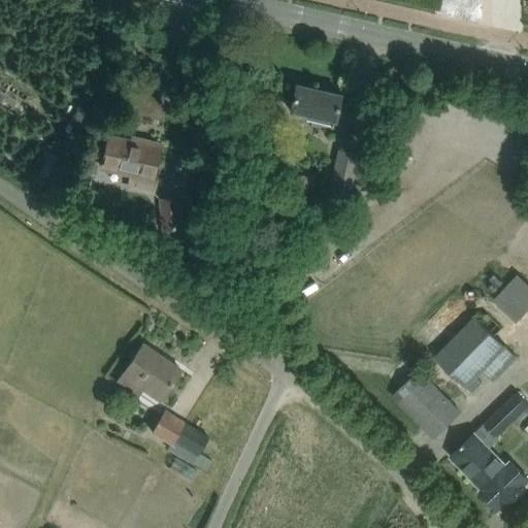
[(340,95),(295,85),(289,110),(332,120),(332,124),(350,128),(353,114),(337,110),(340,95)]
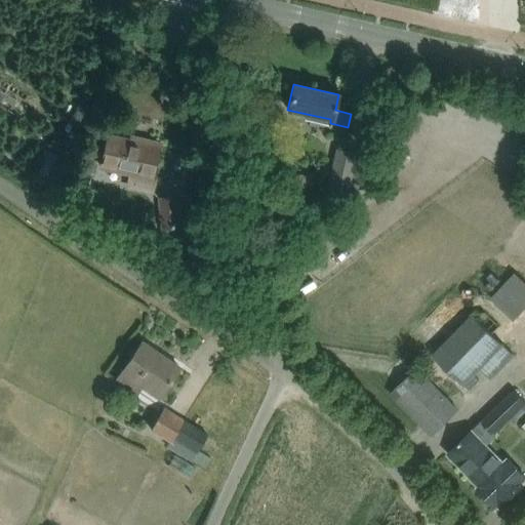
[(109,131),(101,166),(130,173),(127,186),(152,192),(155,178),(151,177),(159,144),(109,131)]
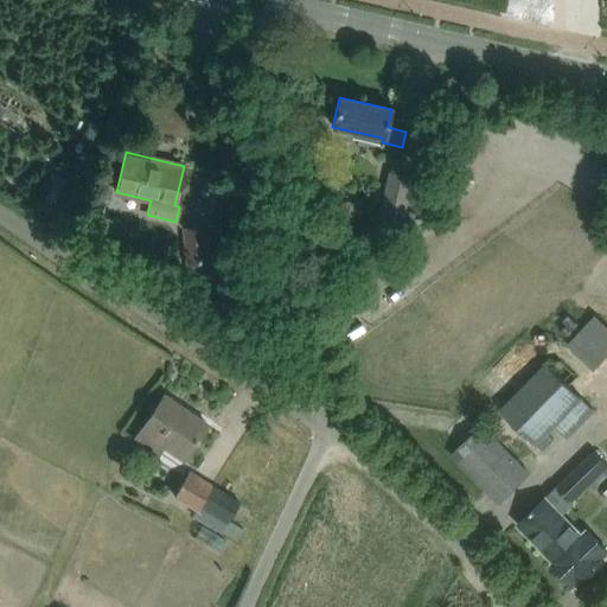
[(389,173),(374,241),(396,247),(400,234),(409,236),(415,212),(404,211),(411,178),(389,173)]
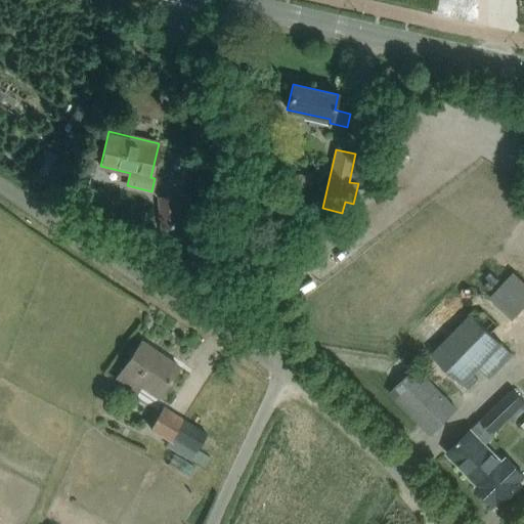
[(86,197),(91,176),(78,173),(73,193),(86,197)]
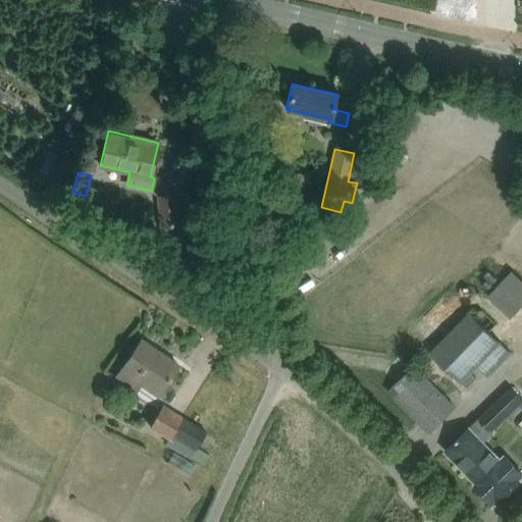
[(305,180),(302,175),(297,174),(292,178),(291,184),(295,188),(300,189),(304,186),(305,180)]
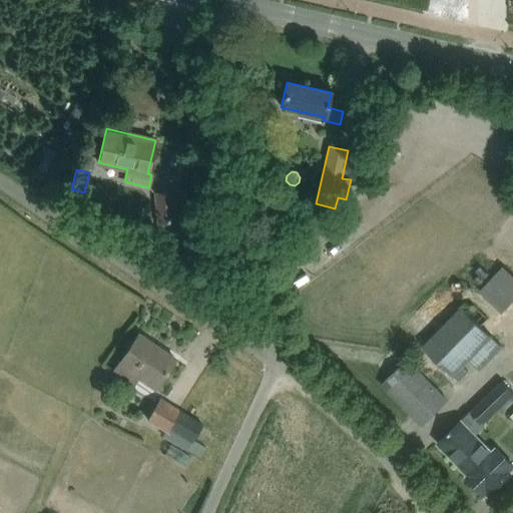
[(190,232),(189,219),(173,221),(171,191),(155,193),(159,236),(190,232)]
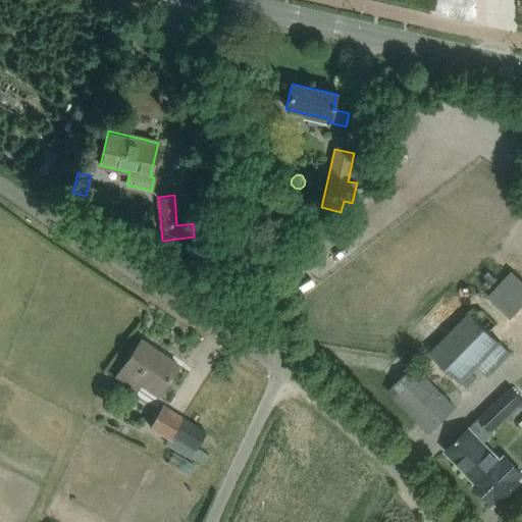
[(296,218),(285,218),(285,226),(296,226),(296,218)]
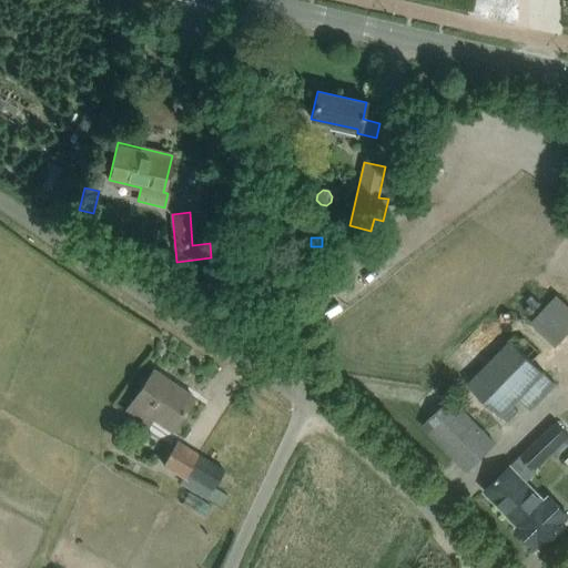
[(353,250),(357,255),(365,249),(361,243),(353,250)]
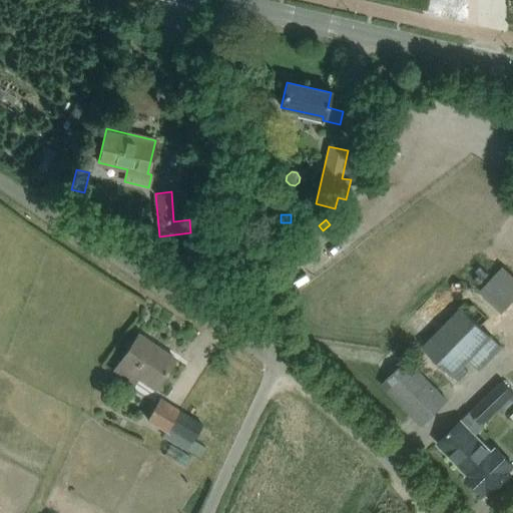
[(512,301),(512,263),(494,284),(512,301)]
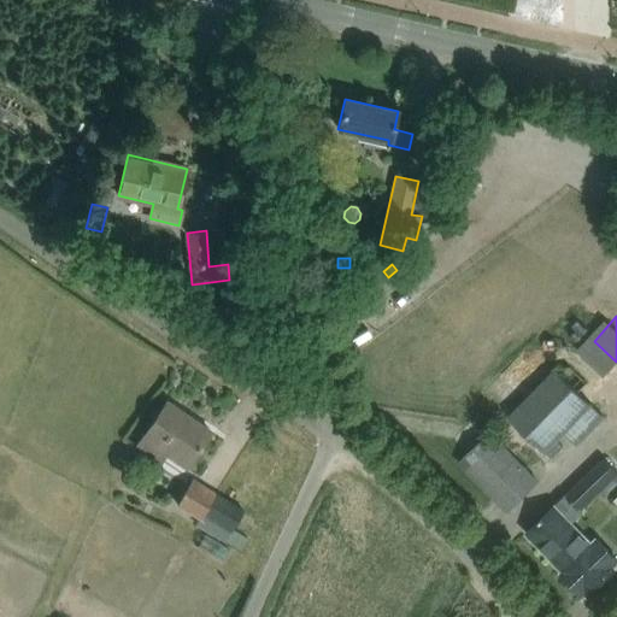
[(557,440),(564,432),(579,446),(607,418),(579,392),(587,382),(570,366),(556,370),(509,417),(544,453),(545,452),(552,459),(563,447),(557,440)]
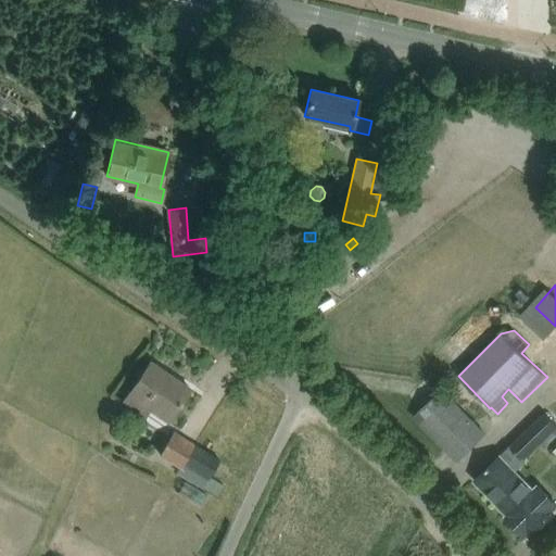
[(150,362),(138,380),(123,402),(143,416),(149,408),(167,421),(190,389),(150,362)]
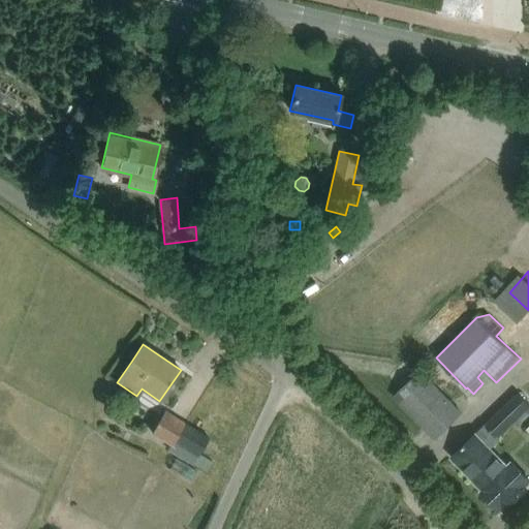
[(419,370),(393,396),(435,439),(462,413),(419,370)]
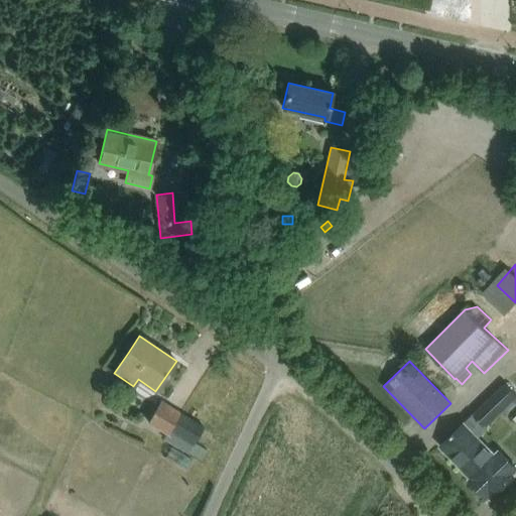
[(489,496),(491,498),(514,476),(512,474),(515,470),(515,468),(499,450),(495,456),(478,437),(488,428),(486,426),(502,410),(505,413),(515,403),(515,394),(505,384),(440,445),(472,478),(470,480),(487,498),(489,496)]
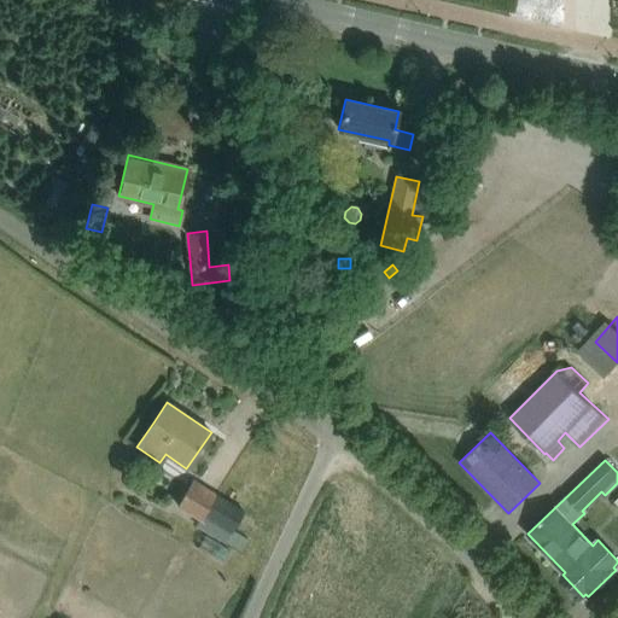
[(202,519),(197,526),(242,553),(250,541),(233,531),(244,512),(192,481),(178,505),(202,519)]
